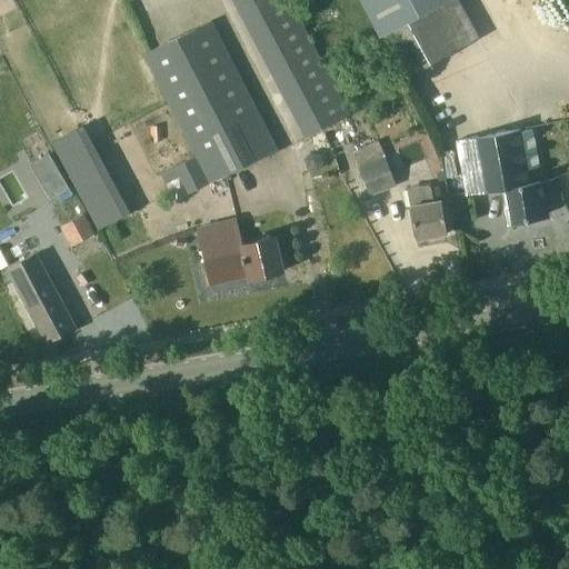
[(286,0),(229,0),(301,138),(348,116),(286,0)]
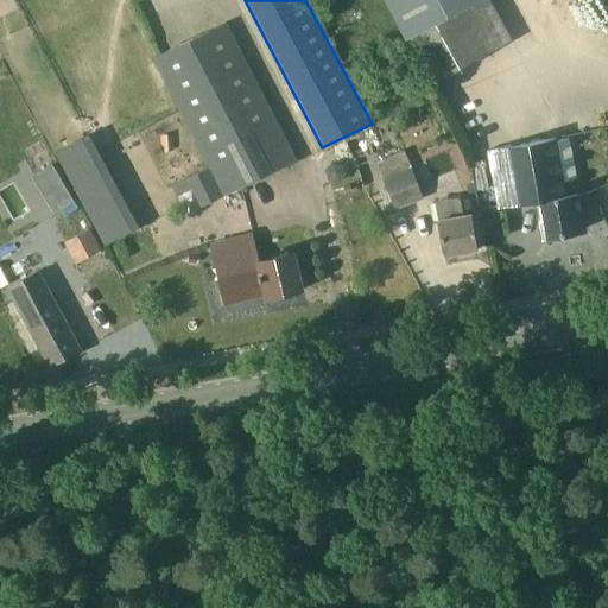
[(387,0),(434,83),(515,39),(494,0),(387,0)]
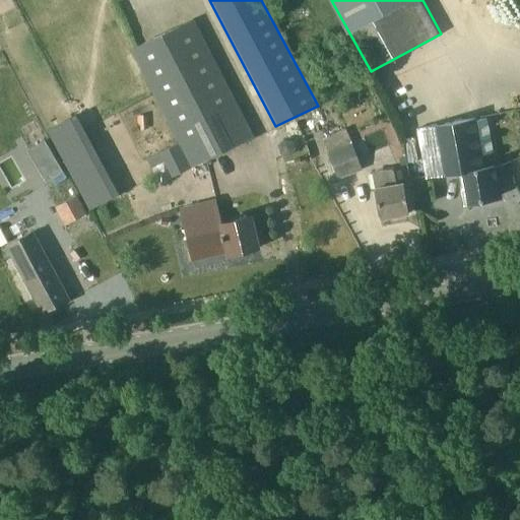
[(191,20),(130,52),(191,169),(251,137),(191,20)]
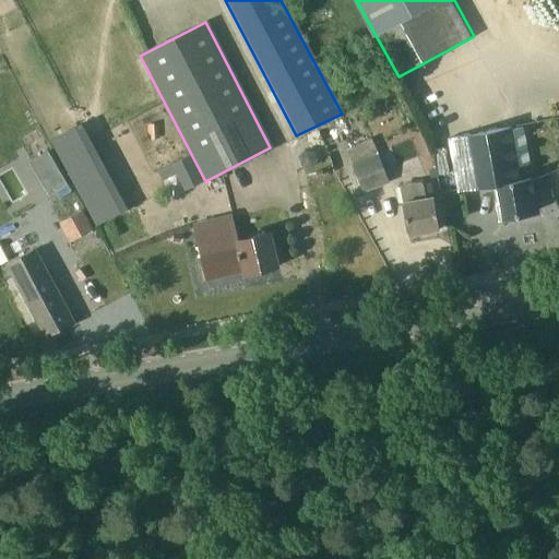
[(84,119),(51,133),(91,224),(123,209),(84,119)]
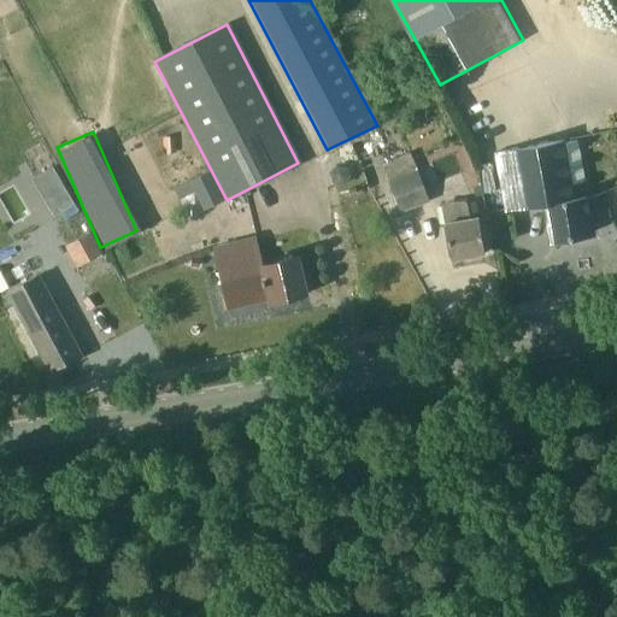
[(591,217),(587,197),(585,182),(571,184),(563,140),(497,152),(507,212),(547,205),(554,241),(589,235),(586,218),(591,217)]
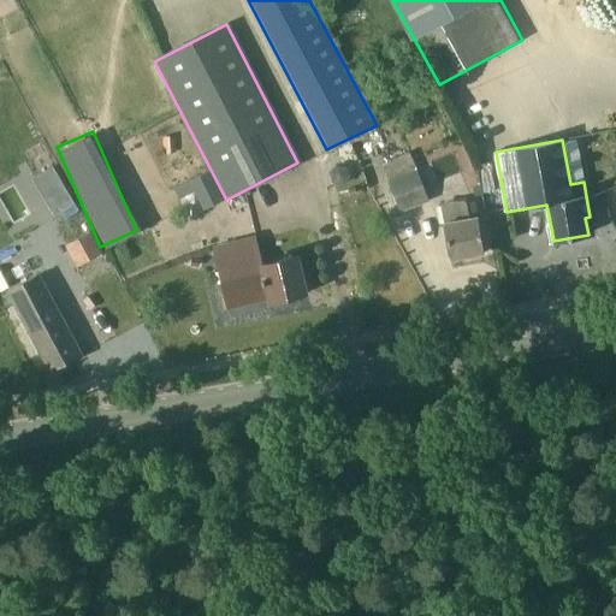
[(33,178),(54,215),(76,203),(53,166),(33,178)]
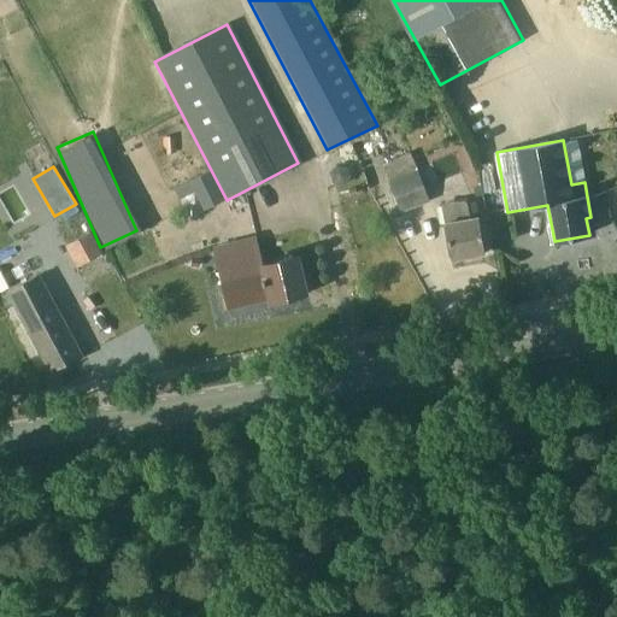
[(400,211),(430,199),(418,170),(389,181),(400,211)]
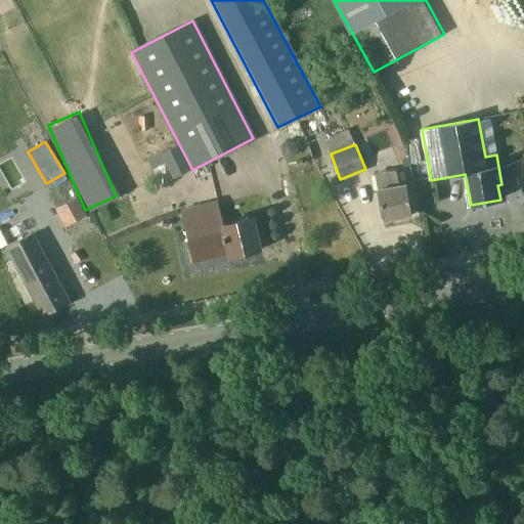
[(504,183),(515,181),(511,162),(499,164),(504,183)]
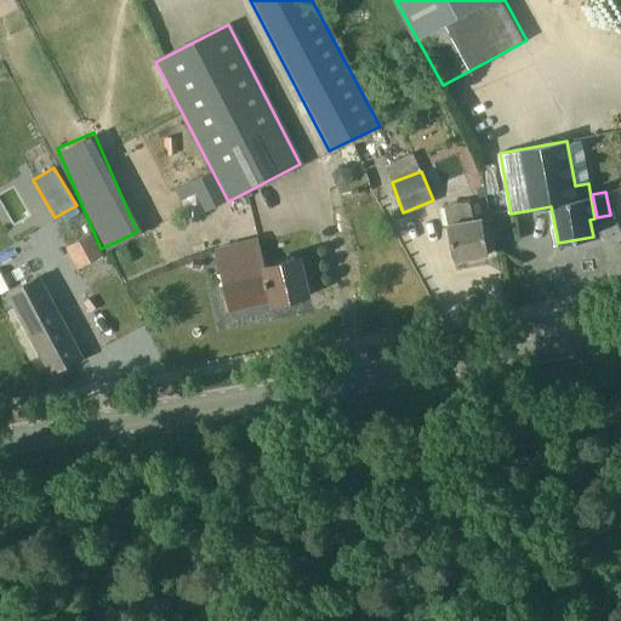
[(483,218),(482,218),(479,201),(445,208),(455,261),(489,255),(483,218)]
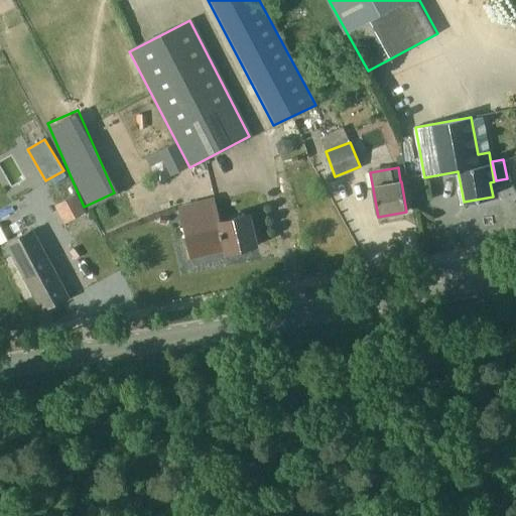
[(65,222),(85,213),(77,195),(56,204),(65,222)]
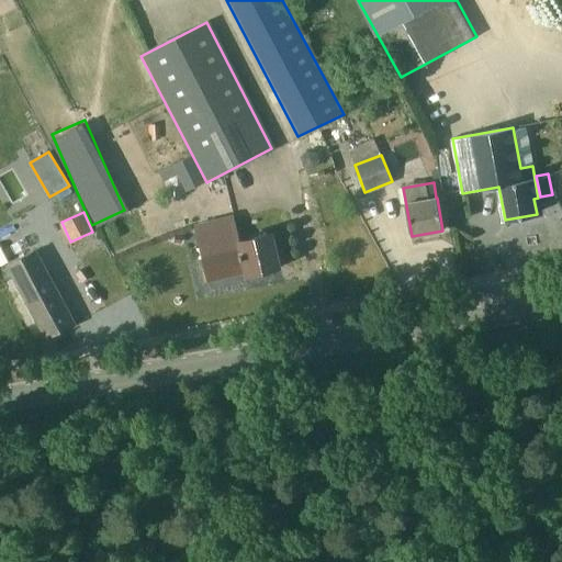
[(200,243),(209,280),(246,271),(247,276),(280,268),(271,234),(240,242),(238,234),(200,243)]
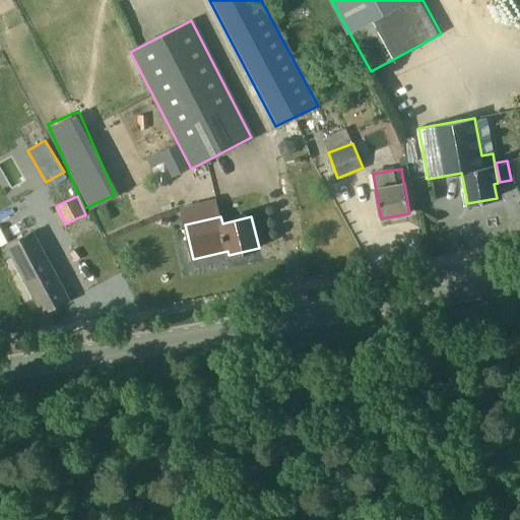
[(68,300),(31,233),(8,246),(45,313),(68,300)]
